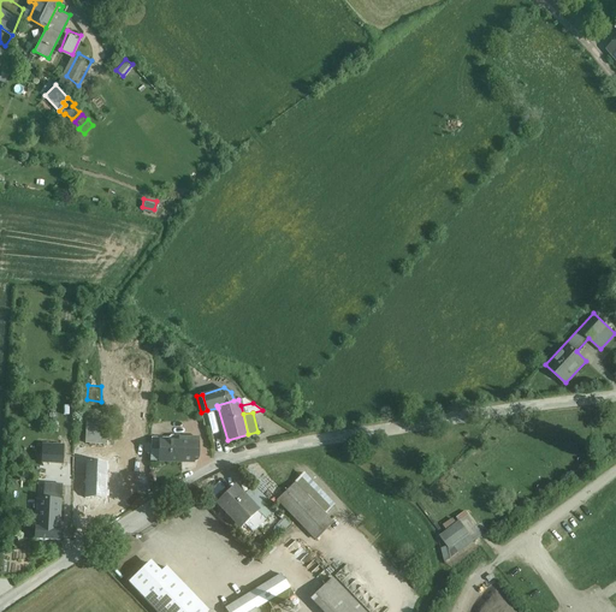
[(101,420),(87,419),(86,427),(86,440),(107,441),(107,428),(100,428),(101,420)]
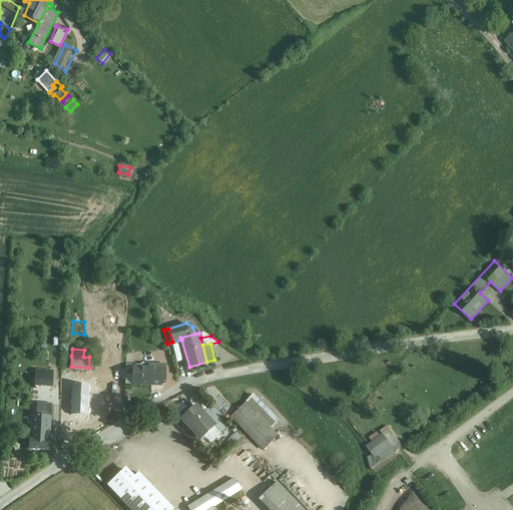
[(140,363),(126,362),(125,382),(132,382),(133,366),(149,366),(149,363),(149,360),(143,360),(140,363)]
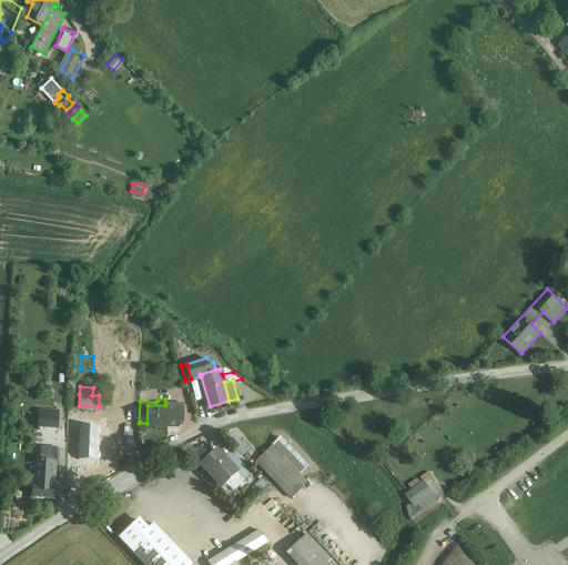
[(165,402),(165,405),(148,405),(146,423),(180,424),(180,423),(182,422),(182,416),(180,416),(180,402),(165,402)]
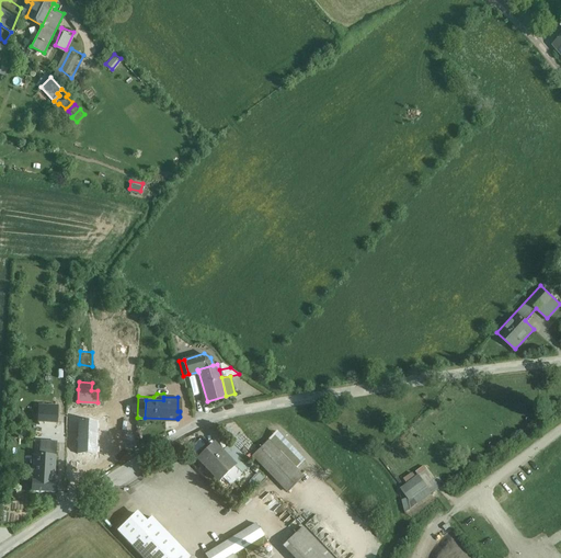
[(98,419),(79,419),(78,452),(96,453),(98,419)]
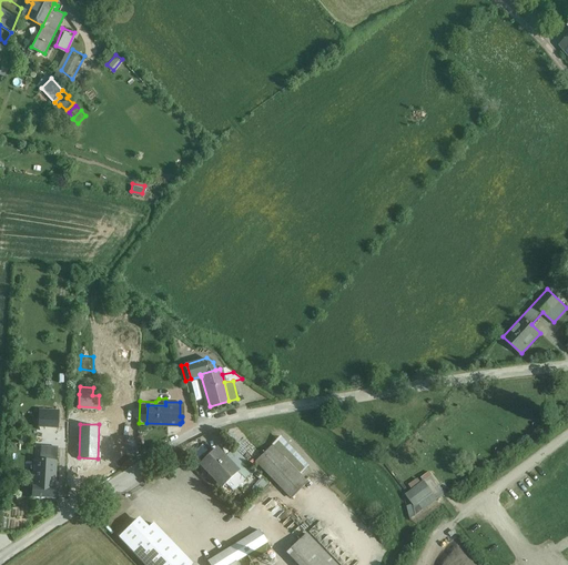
[(56,431),(37,430),(34,457),(57,458),(59,444),(56,431)]
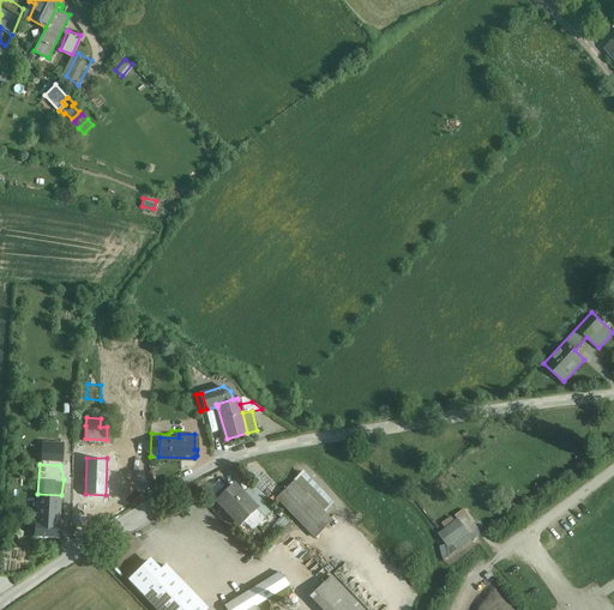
[(332,501),(302,471),(294,479),(296,482),(323,509),(332,501)]
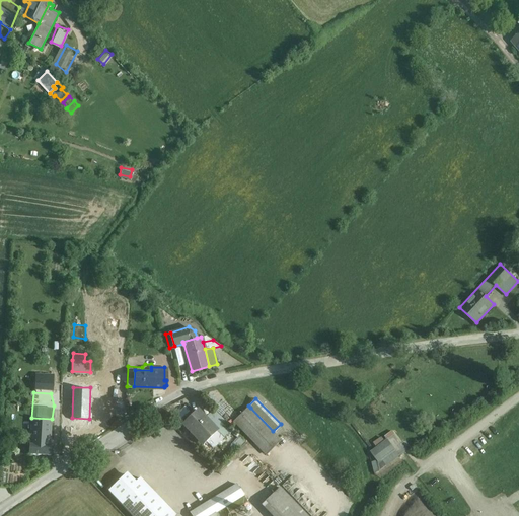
[(206,417),(198,408),(182,422),(203,443),(207,440),(217,429),(206,417)]
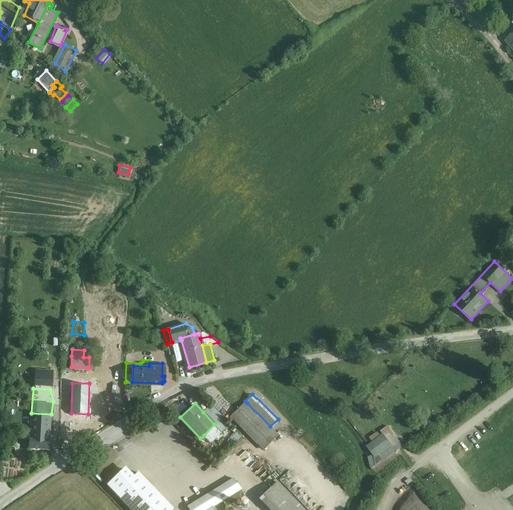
[(228,421),(211,403),(203,412),(214,424),(204,435),(208,439),(210,440),(225,426),(224,425),(228,421)]
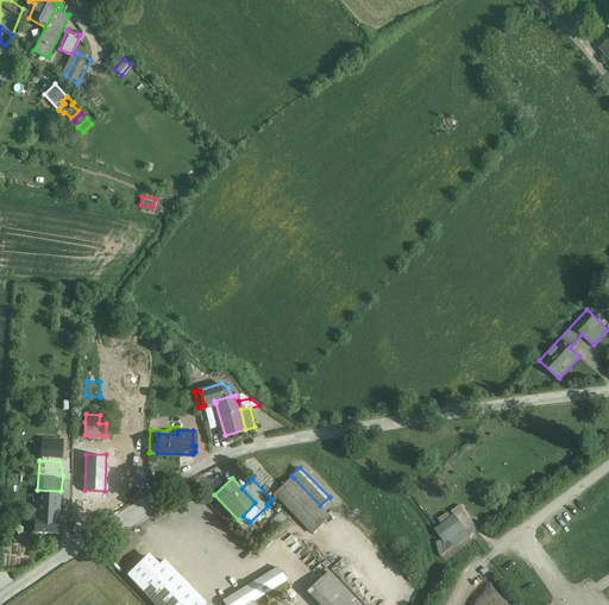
[(320,505),(294,478),(277,495),(311,530),(327,514),(320,505)]
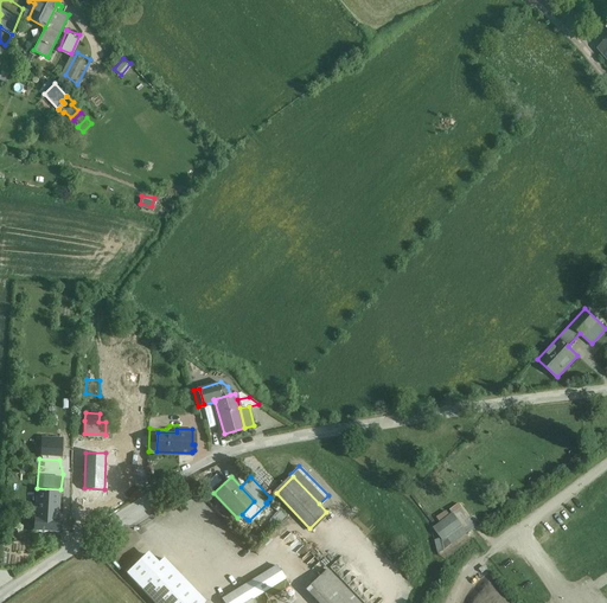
[(61,489),(37,488),(36,518),(34,518),(33,528),(59,530),(59,519),(58,519),(61,489)]
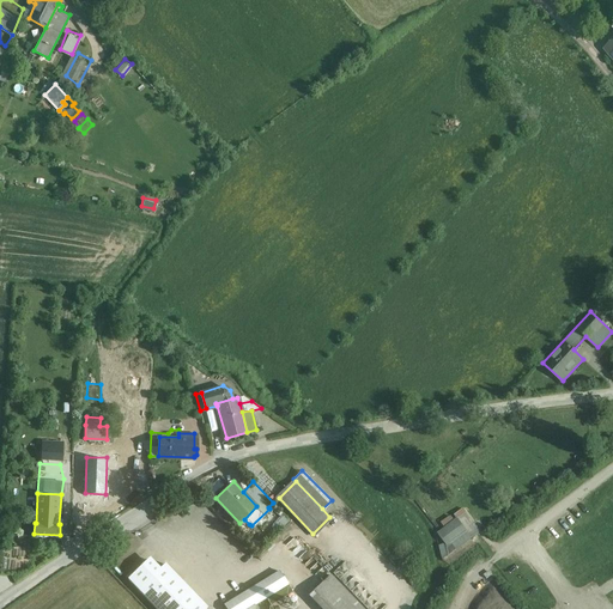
[(457,516),(437,531),(445,542),(451,550),(472,536),(457,516)]
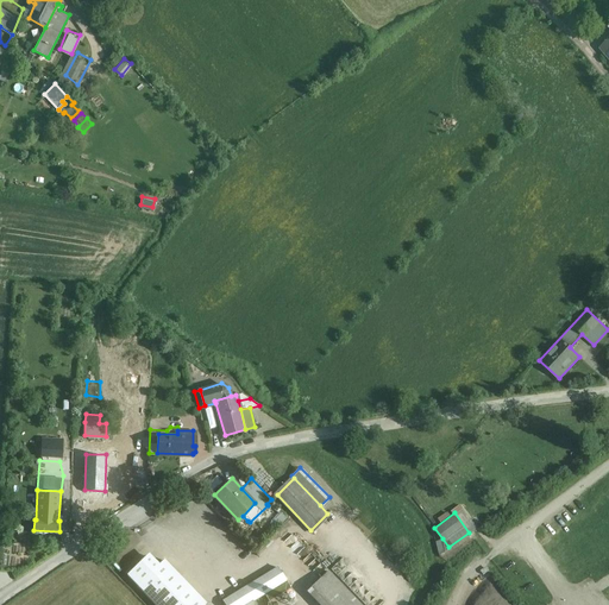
[(443,539),(435,540),(439,553),(449,547),(443,539)]
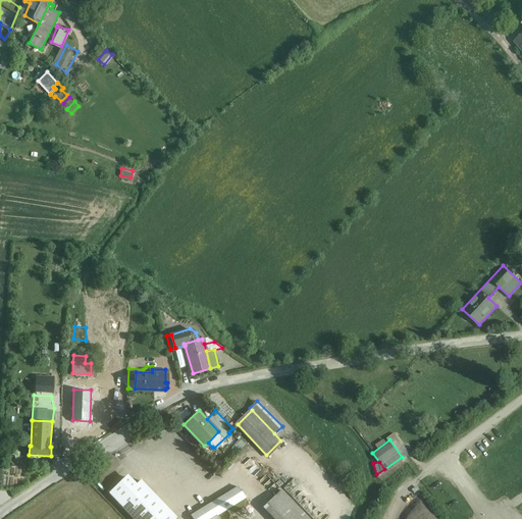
[(126,475),(109,491),(118,501),(136,484),(126,475)]
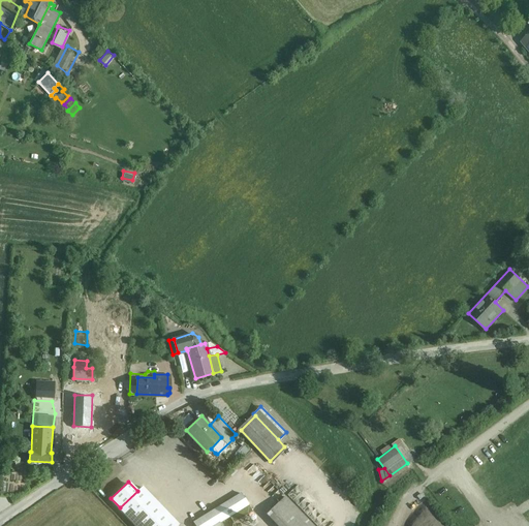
[(176,525),(179,523),(143,486),(137,491),(120,507),(136,525),(176,525)]
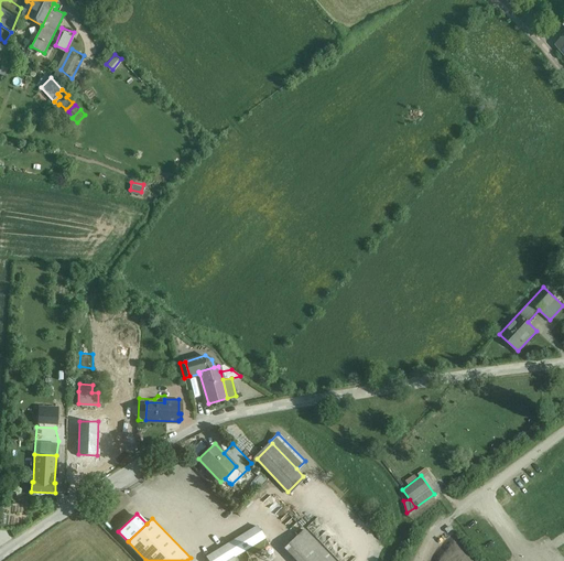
[(258,525),(232,540),(240,552),(245,549),(249,556),(269,543),(258,525)]
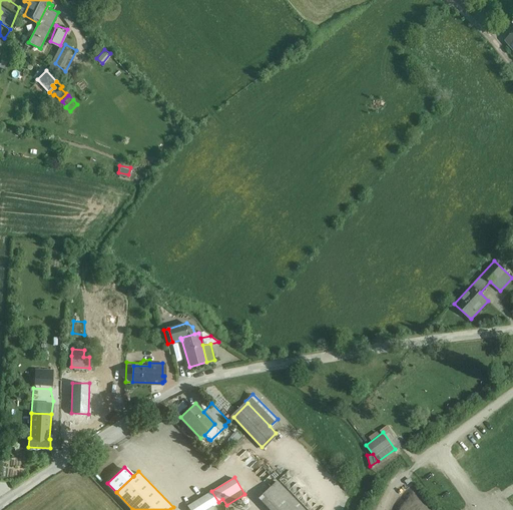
[(305,509),(277,480),(262,494),(278,509),(305,509)]
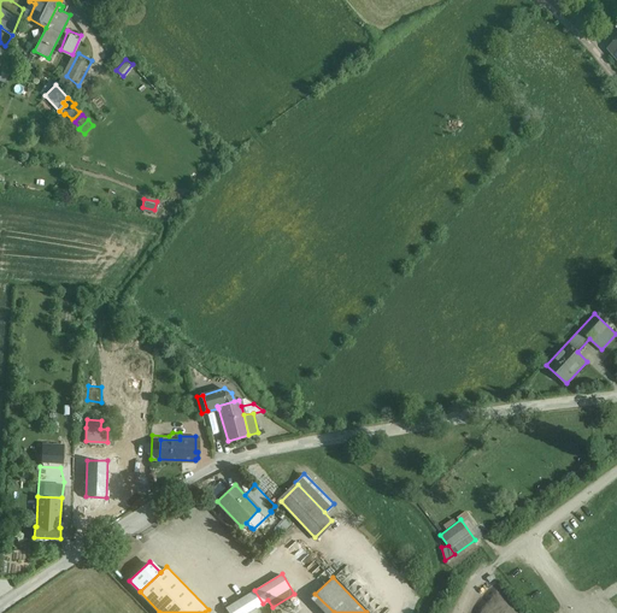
[(254,590),(225,607),(229,612),(259,612),(257,607),(263,603),(254,590)]
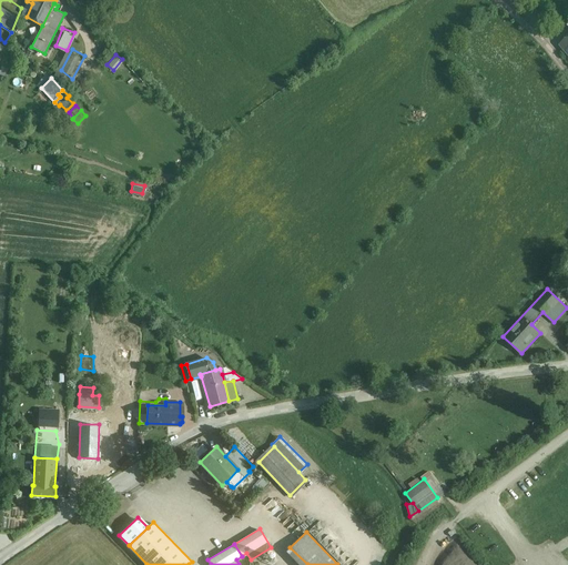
[(276,560),(277,557),(276,555),(275,553),(273,552),(272,552),(270,552),(267,553),(266,555),(266,557),(266,560),(267,562),(270,563),(272,563),(274,563),(275,561),(276,560)]
